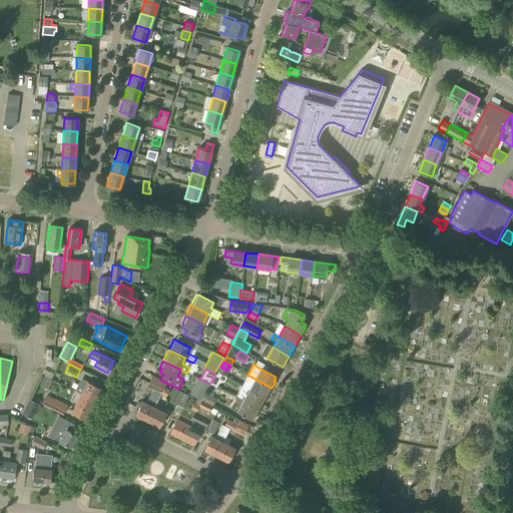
[(266,399),(272,388),(247,375),(241,386),(266,399)]
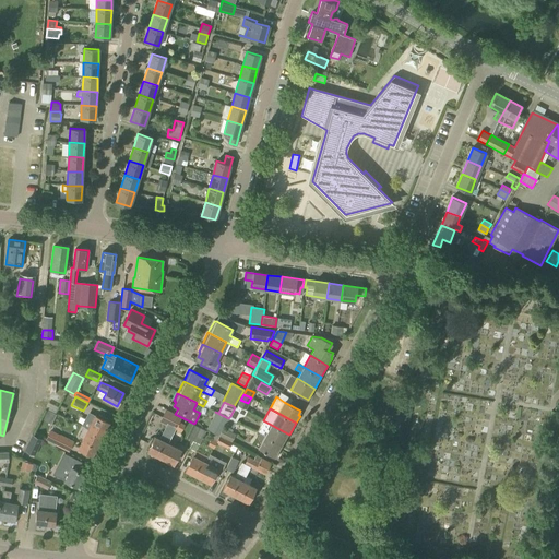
[(175,414),(165,409),(159,421),(166,426),(175,430),(179,421),(181,417),(175,414)]
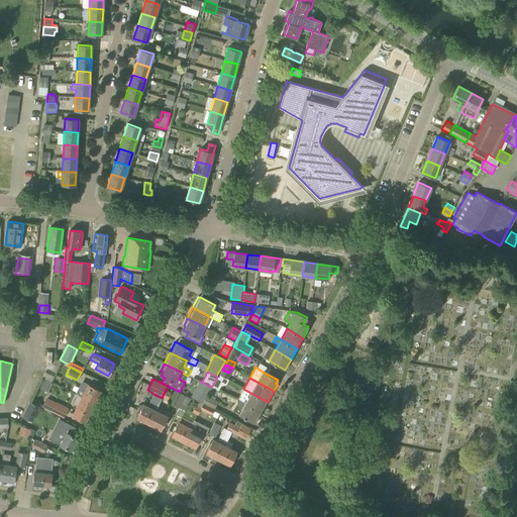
[(203,404),(207,396),(208,393),(209,393),(211,387),(199,381),(194,390),(206,396),(202,403),(203,404)]
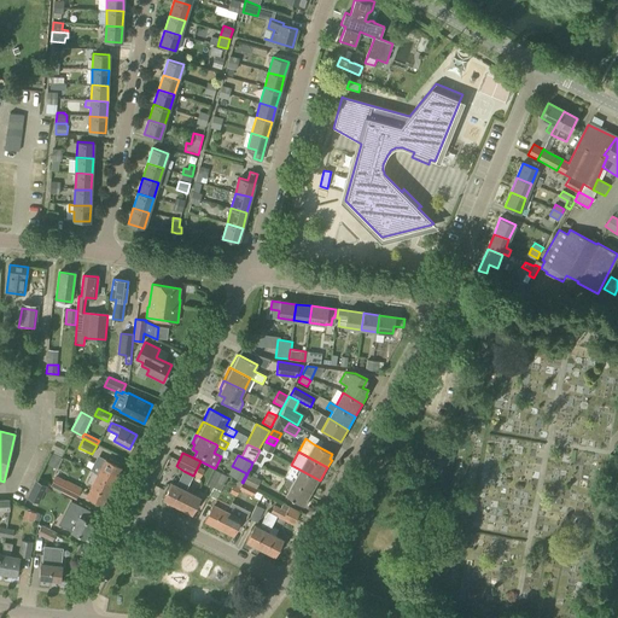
[(104,460),(98,456),(91,471),(92,472),(112,483),(121,467),(118,466),(120,464),(109,459),(108,461),(105,459),(104,460)]
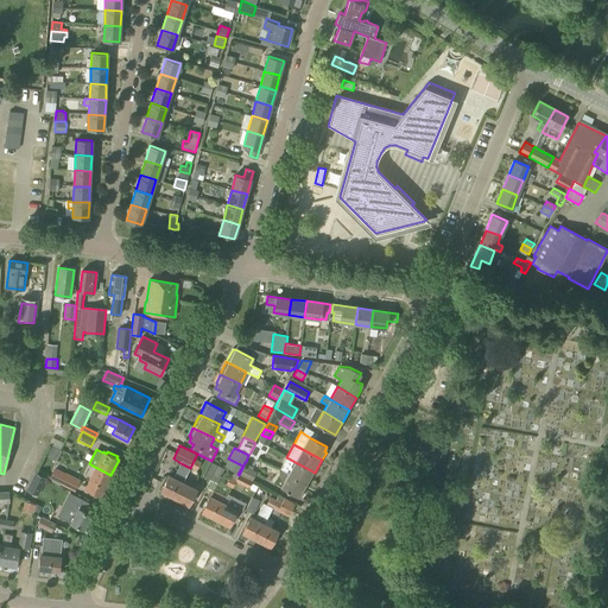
[(423,460),(422,466),(434,468),(437,454),(425,451),(425,453),(424,461),(423,460)]
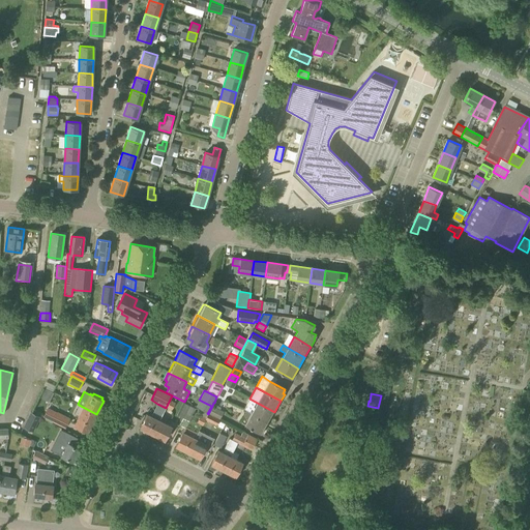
[(221,406),(225,399),(218,394),(216,396),(214,403),(221,406)]
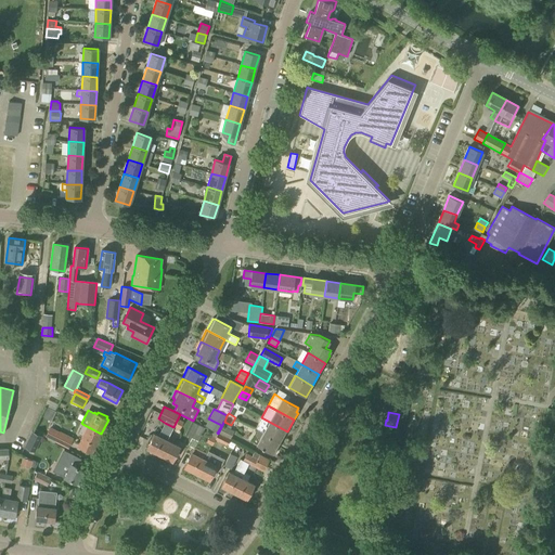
[(281,442),(287,431),(261,417),(255,428),(258,430),(262,433),(281,442)]
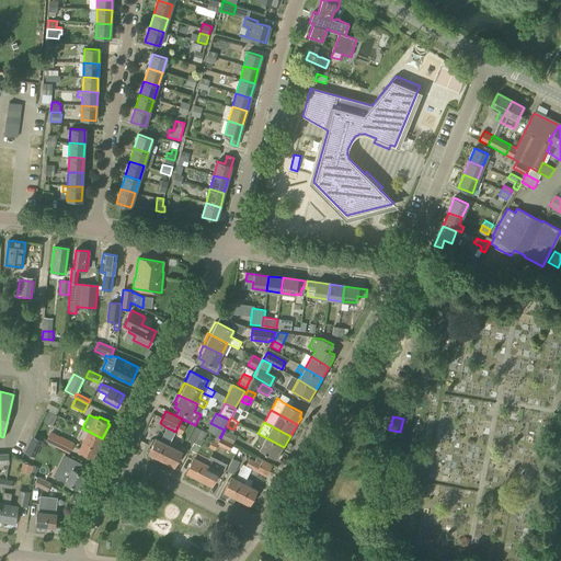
[(186,426),(180,423),(175,432),(182,434),(186,426)]
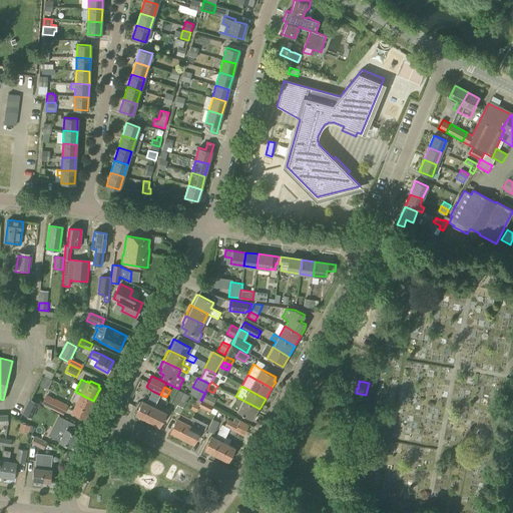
[(176,405),(182,392),(176,390),(170,402),(176,405)]
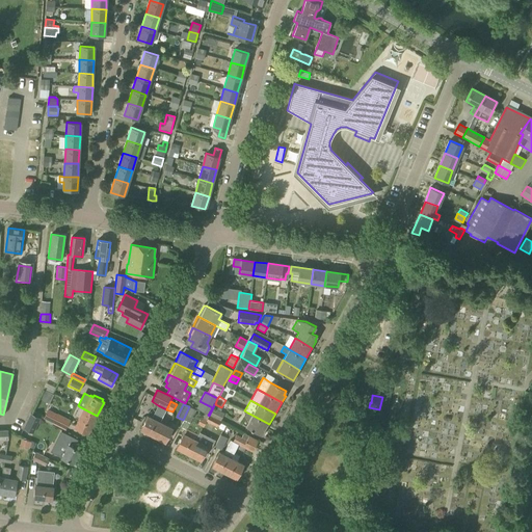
[(160,422),(166,409),(158,405),(152,418),(148,416),(140,430),(153,435),(160,422)]
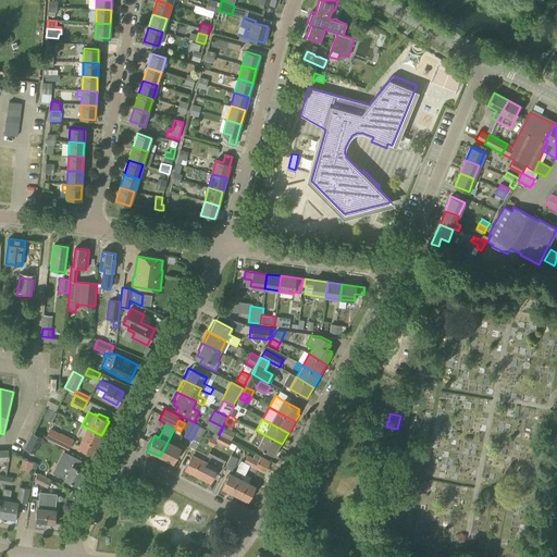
[(101,435),(83,425),(78,434),(83,436),(77,447),(93,454),(93,453),(95,454),(97,448),(96,447),(101,435)]
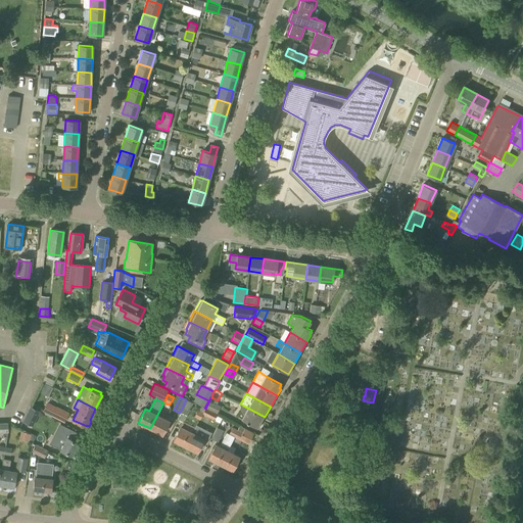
[(186,399),(180,413),(187,416),(193,403),(186,399)]
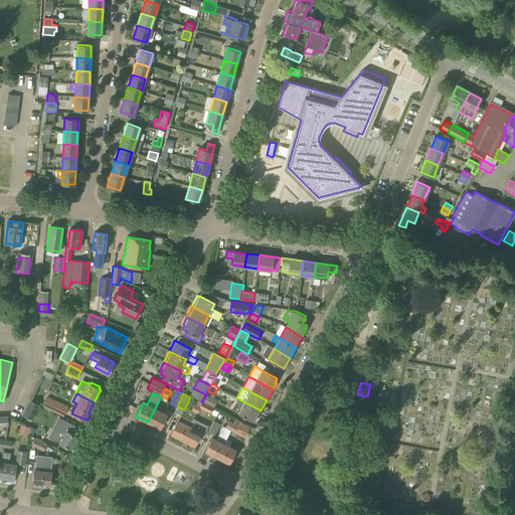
[(206,394),(202,402),(208,405),(213,407),(217,400),(206,394)]
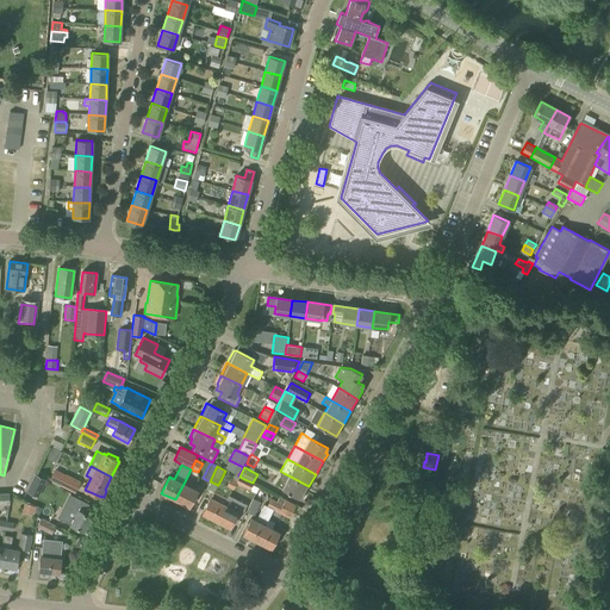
[(66,474),(55,470),(49,481),(60,487),(60,486),(75,493),(81,481),(66,474)]
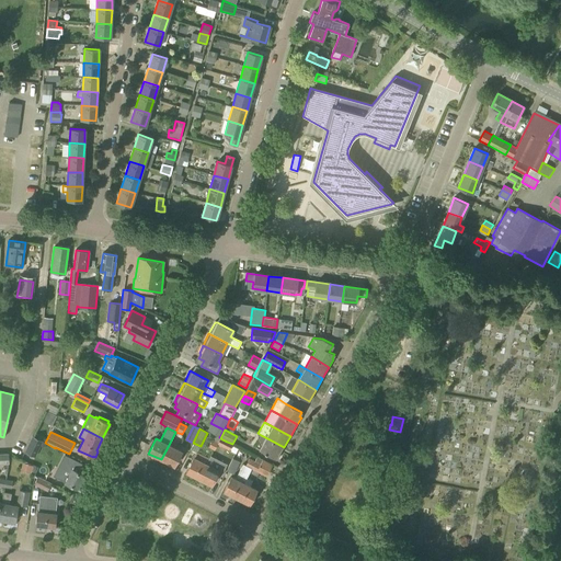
[(265,437),(261,435),(258,441),(262,444),(259,449),(277,459),(284,447),(265,437)]
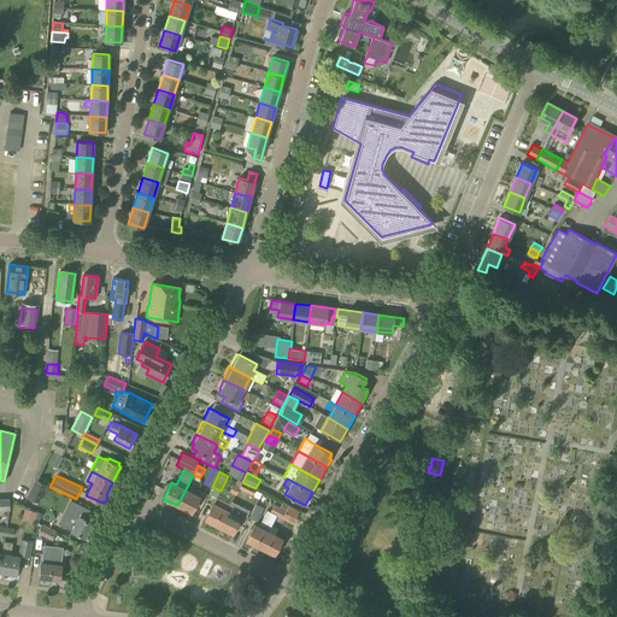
[(239,488),(247,493),(250,486),(242,482),(239,488)]
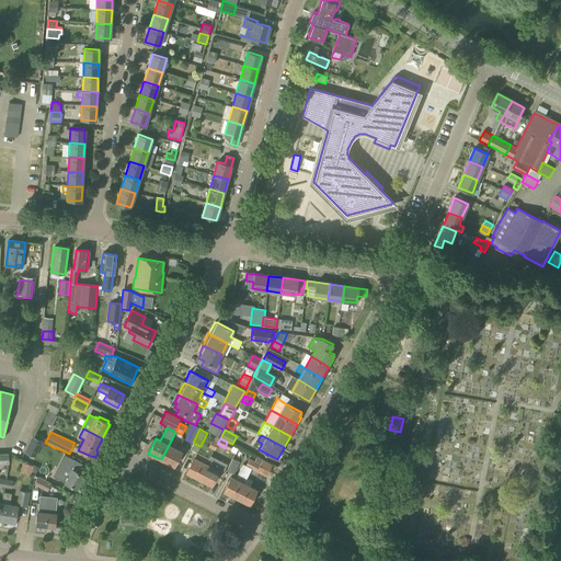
[(214,450),(218,443),(212,439),(208,447),(214,450)]
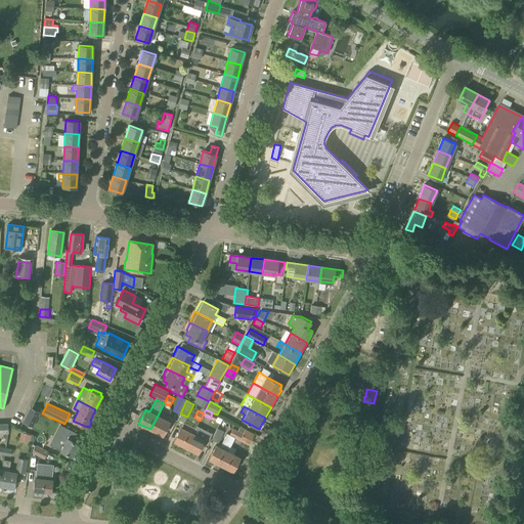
[(170,422),(158,416),(150,429),(163,435),(170,422)]
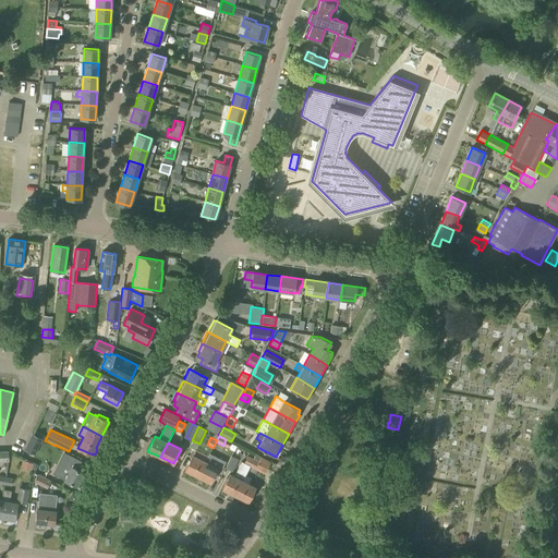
[(207,458),(208,456),(195,449),(192,455),(184,470),(197,476),(207,458)]
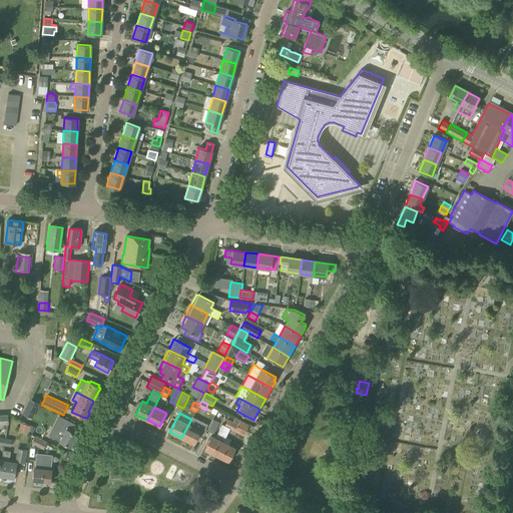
[(0,423),(8,423),(8,414),(0,414),(0,423)]
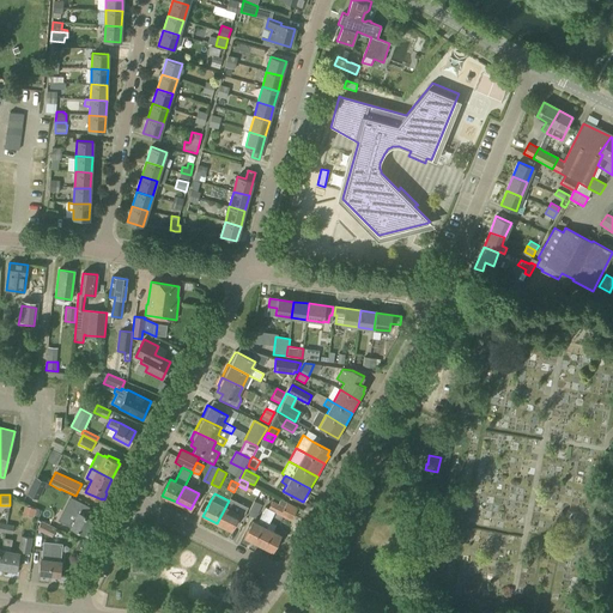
[(248,508),(230,498),(229,501),(228,503),(217,523),(231,530),(237,519),(242,520),(248,508)]
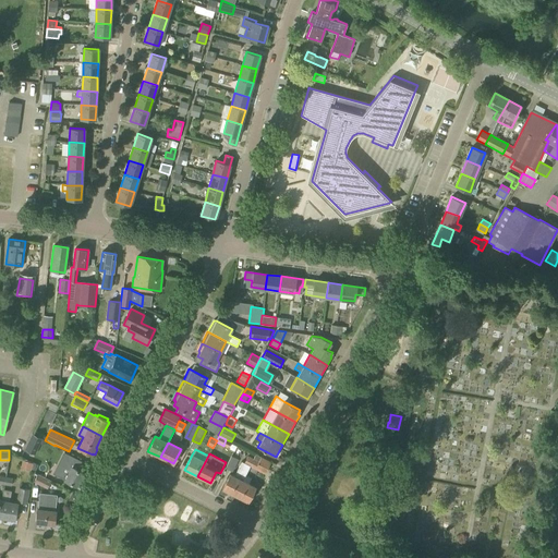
[(254,459),(250,466),(265,474),(271,462),(255,455),(253,459),(254,459)]
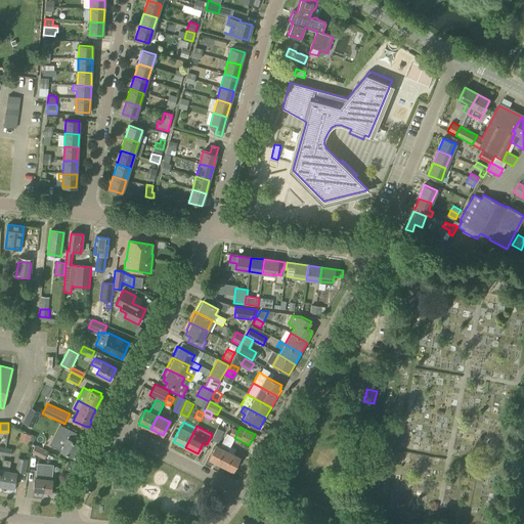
[(238,431),(237,431),(232,428),(229,435),(226,433),(220,447),(216,445),(209,459),(221,465),(227,451),(228,451),(234,438),(238,431)]
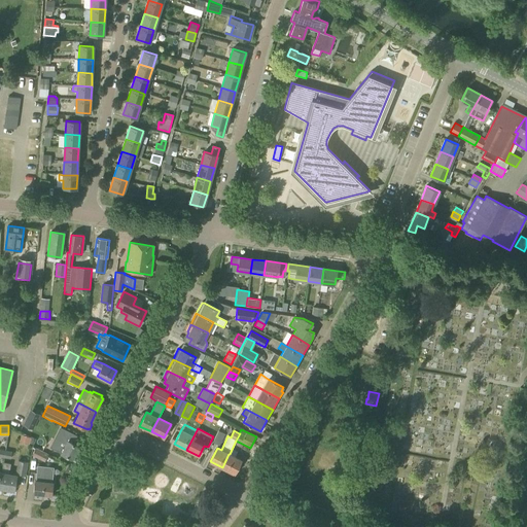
[(218,430),(212,442),(219,446),(225,433),(218,430)]
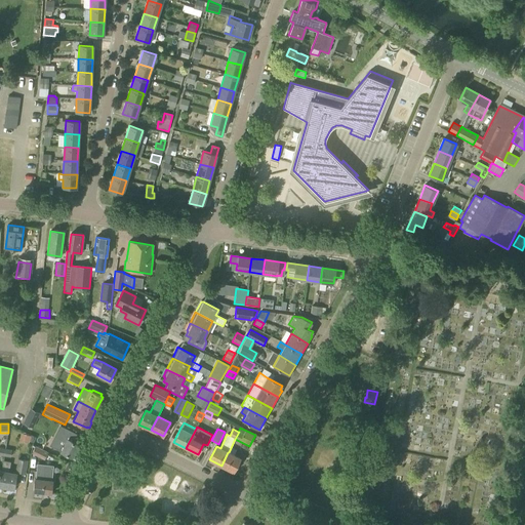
[(42,449),(46,441),(33,434),(31,443),(42,449)]
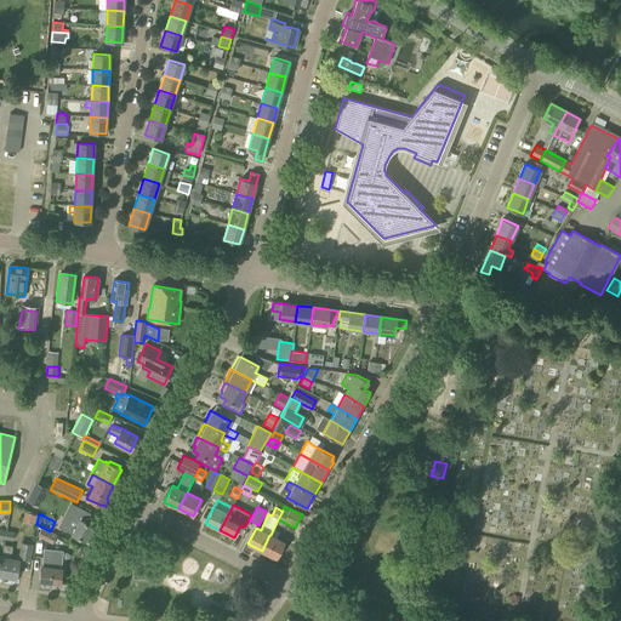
[(85,541),(92,525),(80,519),(68,513),(64,522),(75,527),(72,534),(85,541)]
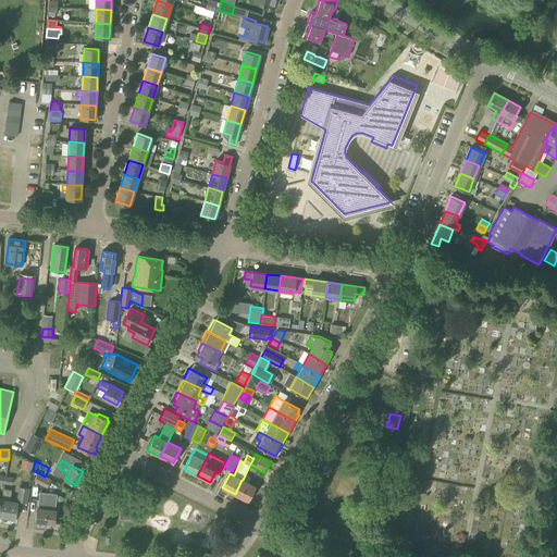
[(47,489),(51,480),(38,473),(34,482),(47,489)]
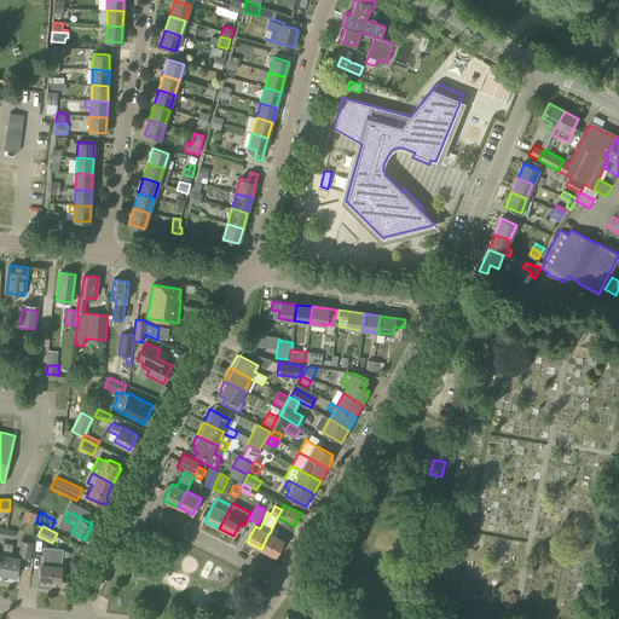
[(283,541),(270,533),(268,533),(261,549),(275,556),(283,541)]
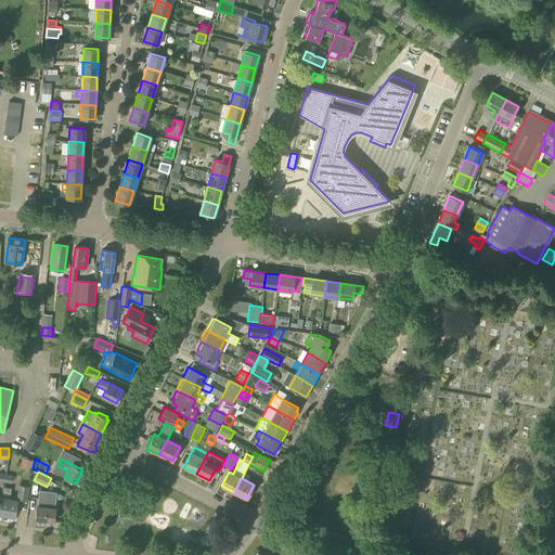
[(27,501),(29,487),(18,485),(16,499),(27,501)]
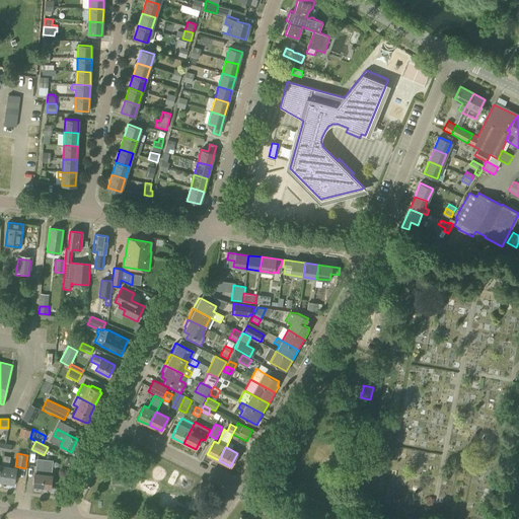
[(1,465),(0,473),(0,480),(13,484),(16,467),(8,466),(10,457),(3,456),(1,465)]
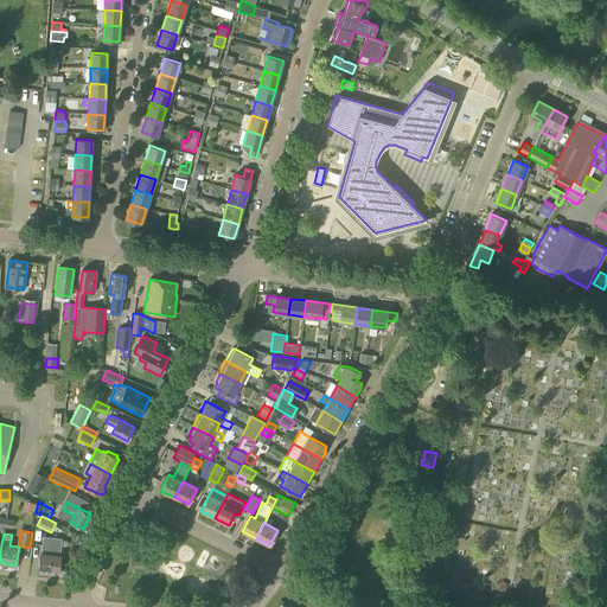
[(61,555),(62,538),(43,536),(40,554),(38,568),(59,570),(61,556),(61,555)]
